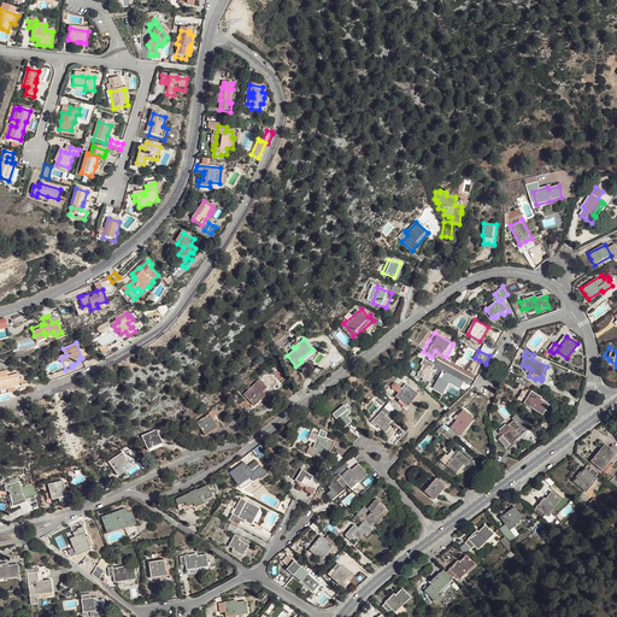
[(435,365),(424,359),(422,364),(424,365),(418,376),(429,381),(435,370),(433,369),(435,365)]
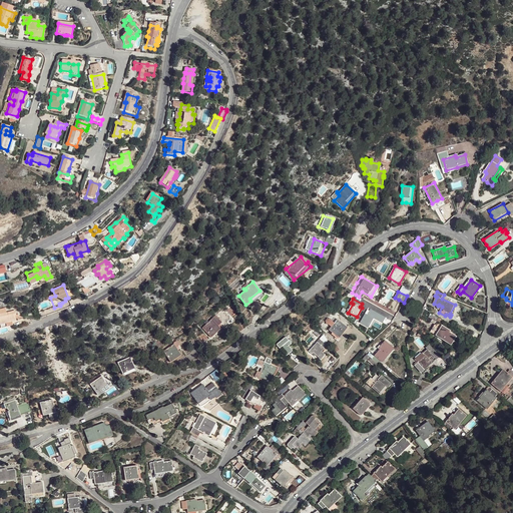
[(367,310),(361,323),(369,327),(374,319),(383,324),(387,317),(371,309),(370,311),(367,310)]
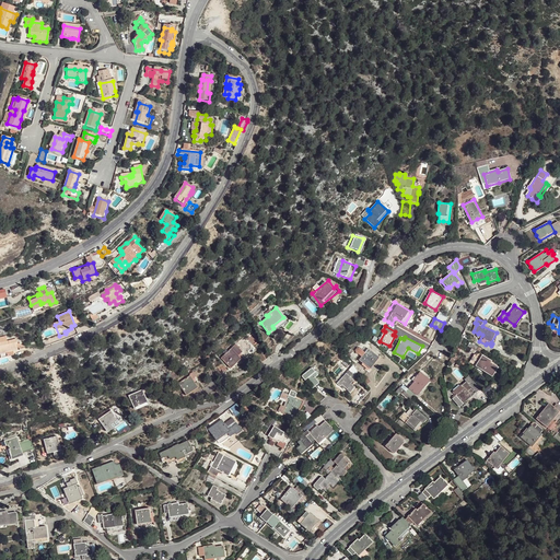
[(0,352),(13,350),(15,349),(18,349),(18,345),(16,342),(19,342),(18,338),(0,341),(0,352)]
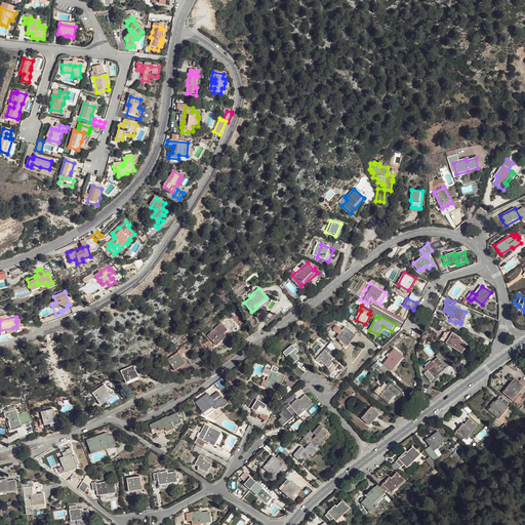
[(448,325),(442,321),(439,325),(441,327),(440,329),(444,331),(448,325)]
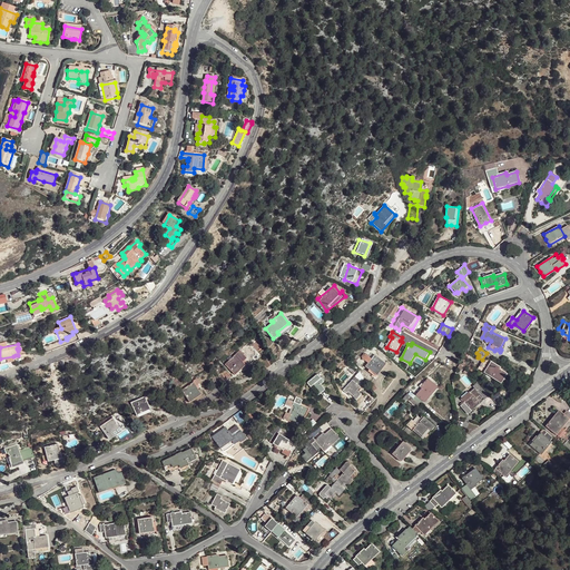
[(244,352),(228,365),(236,375),(252,363),(244,352)]
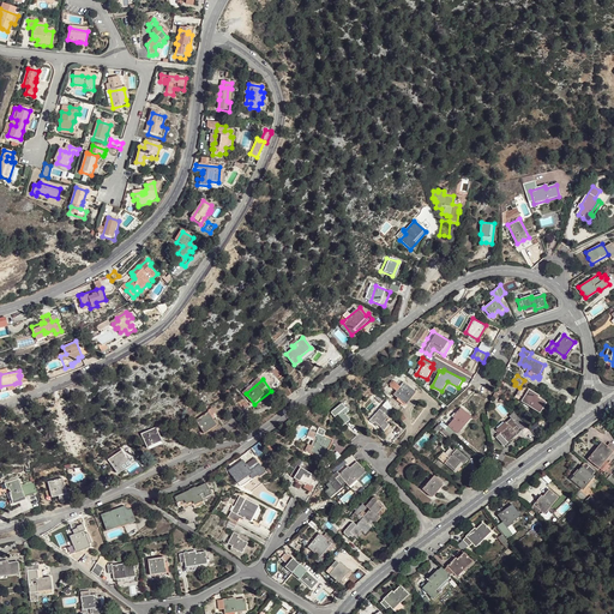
[(415,391),(404,381),(393,395),(405,403),(415,391)]
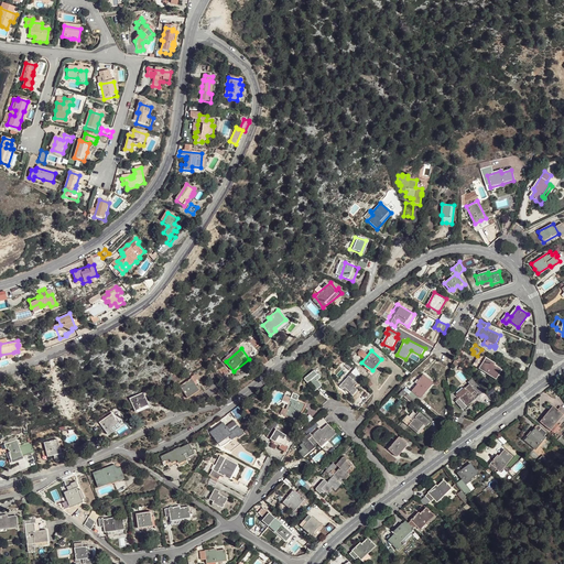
[(481,357),(480,356),(478,358),(477,358),(473,366),(495,381),(501,372),(491,365),(492,364),(481,356),(481,357)]
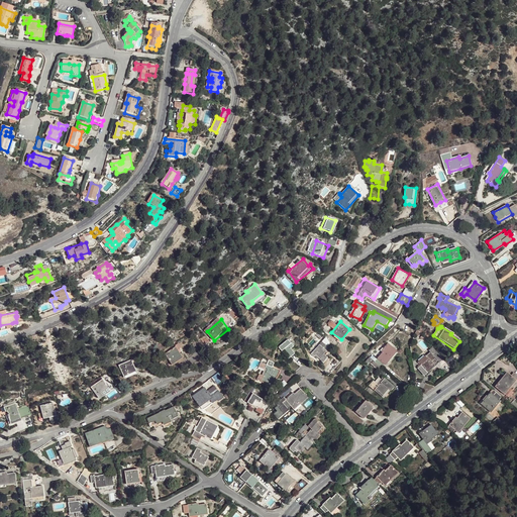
[(324,335),(318,331),(315,335),(320,339),(324,335)]
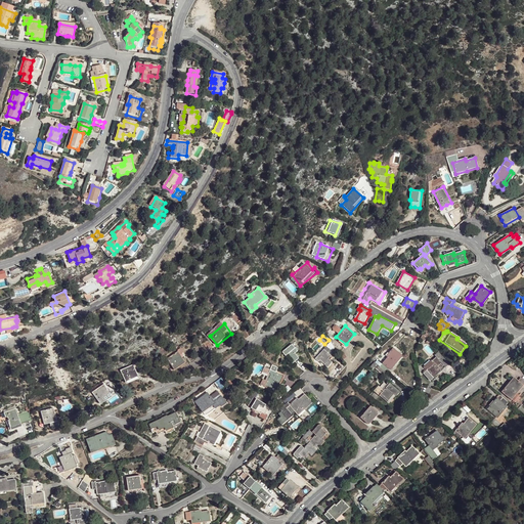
[(299,348),(294,340),(284,348),(287,352),(291,357),(293,356),(294,357),(299,354),(296,350),(299,348)]
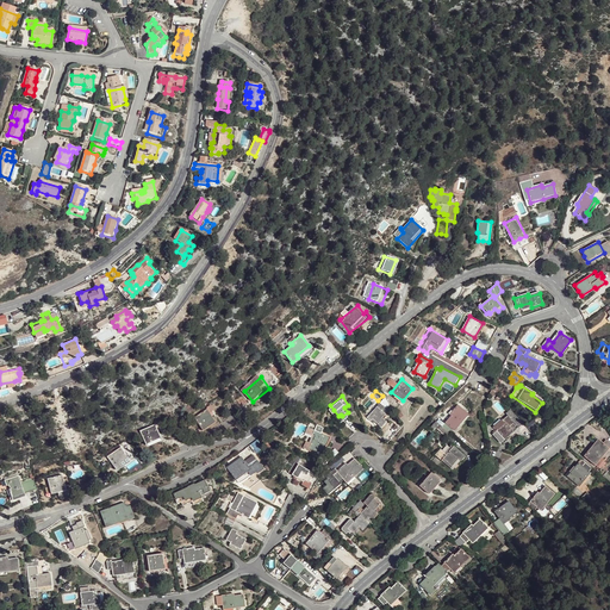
[(236,398),(230,400),(232,404),(236,411),(242,406),(238,400),(237,400),(236,398)]
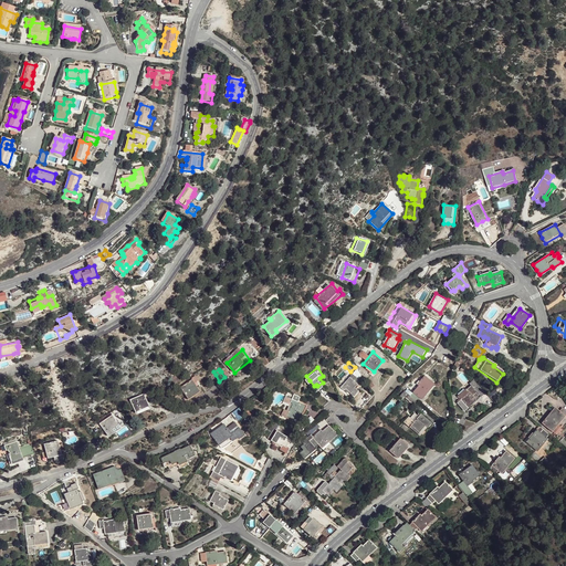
[(346,389),(348,391),(350,394),(357,385),(356,384),(359,379),(353,375),(343,387),(346,389)]
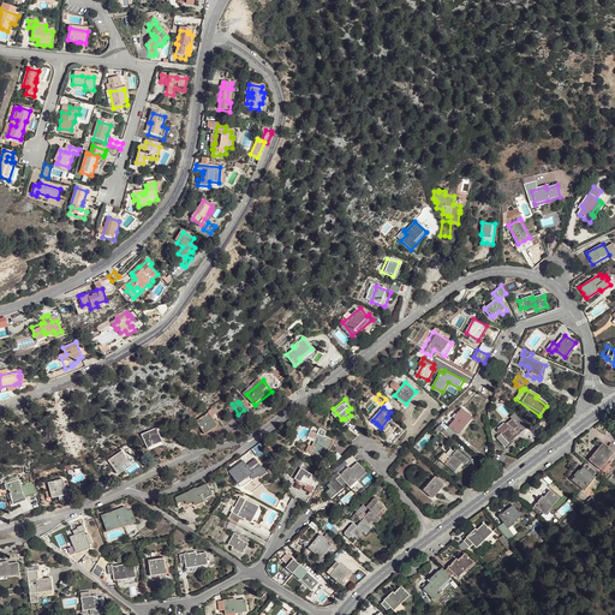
[(455,416),(445,429),(452,435),(454,431),(457,433),(471,417),(460,407),(454,415),(455,416)]
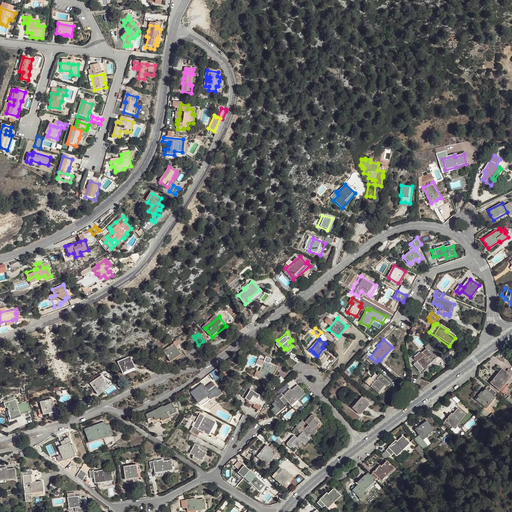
[(174,344),(164,351),(171,361),(181,354),(174,344)]
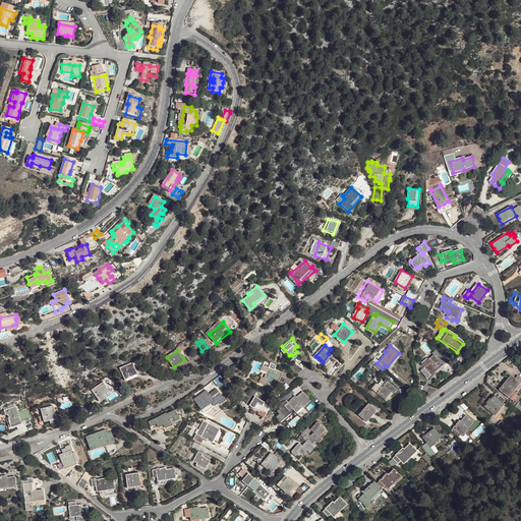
[(430,359),(422,366),(419,369),(425,377),(437,366),(436,364),(442,358),(435,350),(427,356),(430,359)]
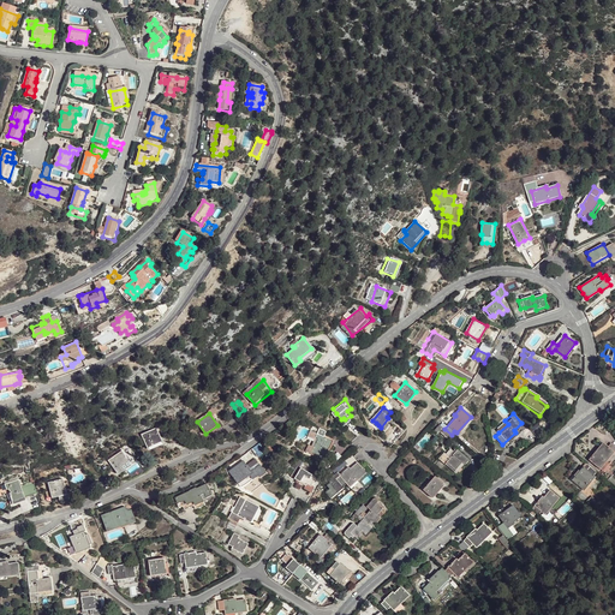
[(496,429),(499,433),(508,424),(505,421),(496,429)]
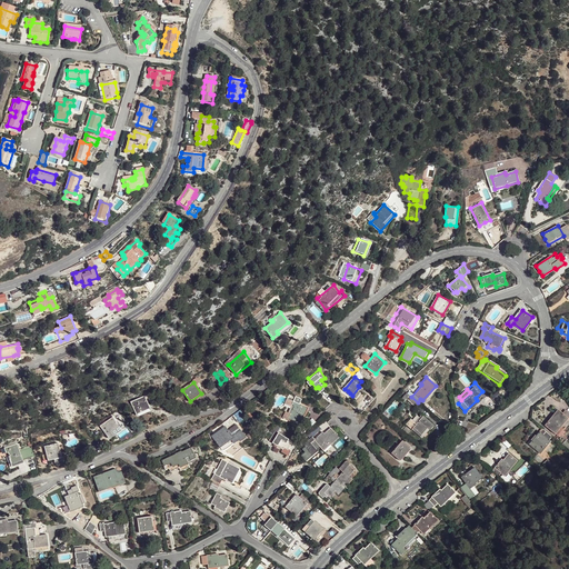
[(411,397),(406,392),(402,396),(415,406),(418,402),(411,397)]
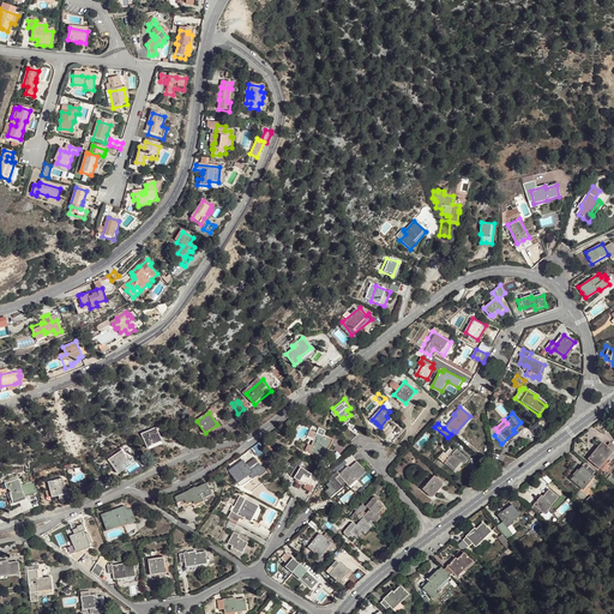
[(333,435),(311,426),(307,432),(314,435),(309,444),(313,445),(312,450),(314,451),(315,450),(321,452),(326,443),(329,445),(333,435)]
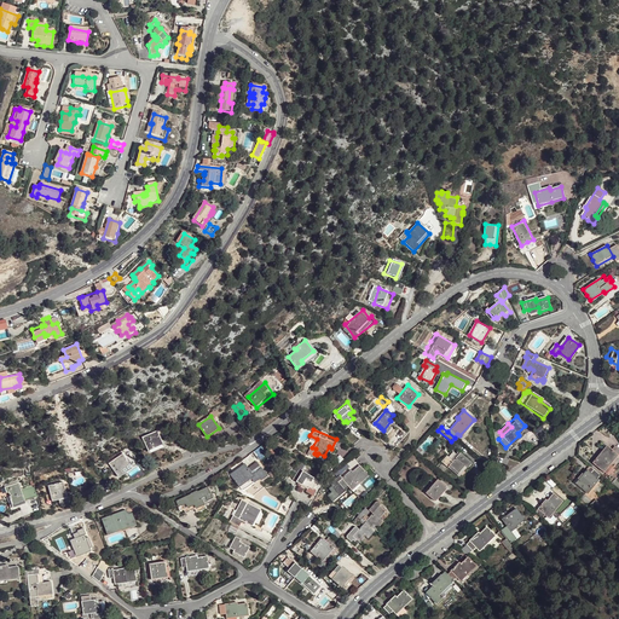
[(155,432),(142,438),(148,450),(161,444),(155,432)]
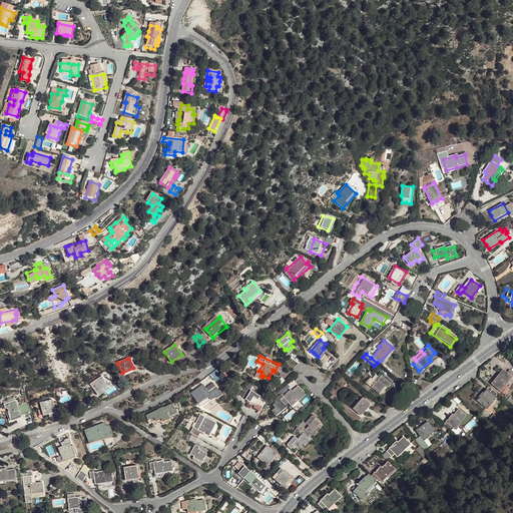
[(512,378),(512,372),(510,370),(508,373),(506,371),(502,375),(499,378),(497,377),(492,383),(500,391),(512,378)]
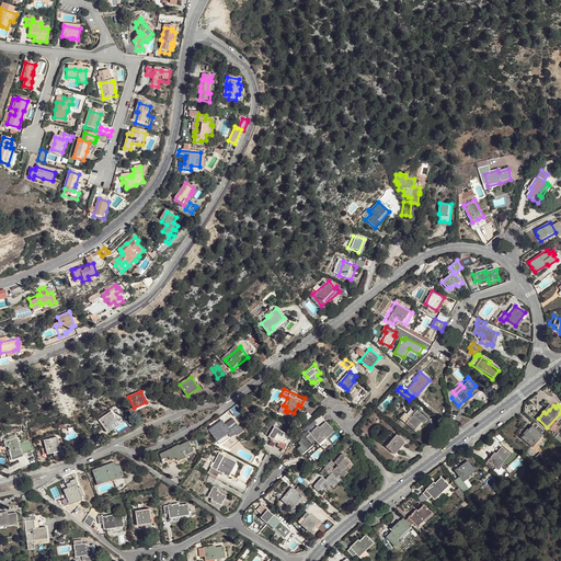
[(426,419),(416,409),(405,421),(414,428),(420,421),(423,423),(424,421),(426,419)]
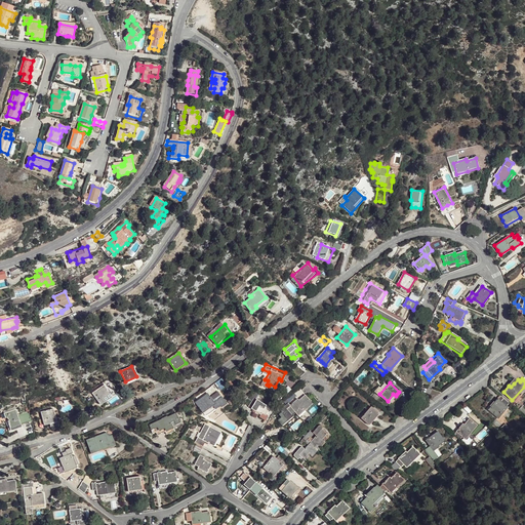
[(104,386),(92,393),(99,404),(111,397),(104,386)]
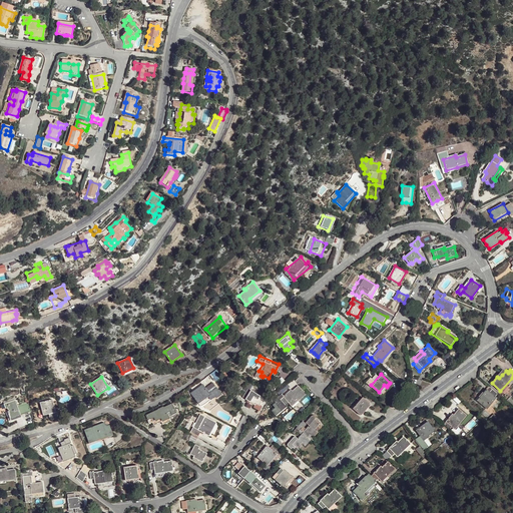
[(220,396),(211,384),(204,389),(201,385),(190,393),(196,402),(199,400),(203,405),(214,397),(215,399),(220,396)]
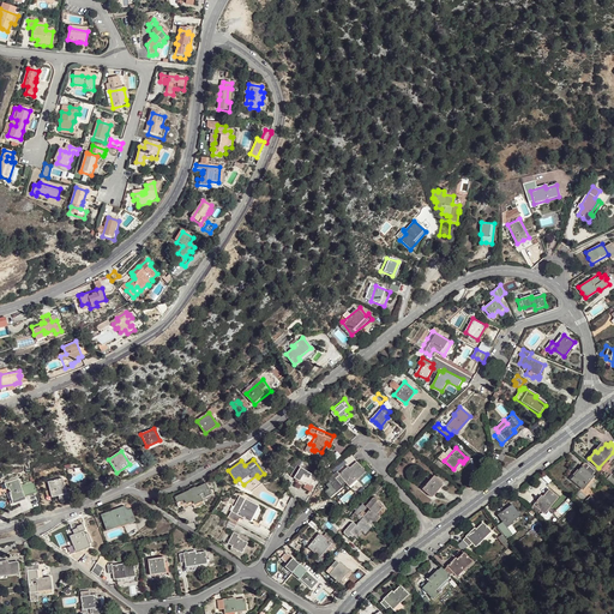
[(339,473),(335,477),(341,485),(345,481),(349,486),(366,471),(357,462),(349,469),(347,467),(339,473)]
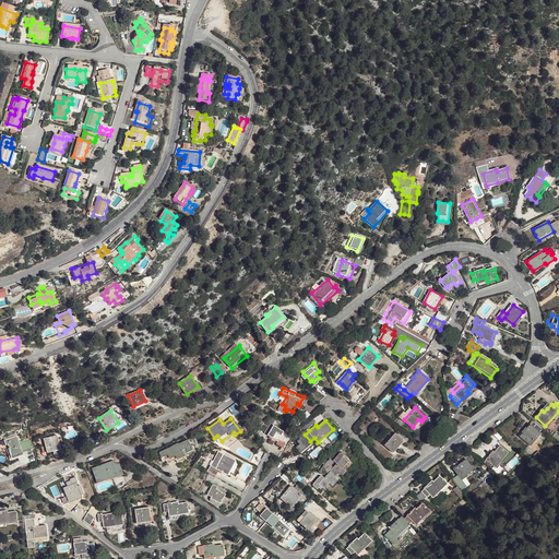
[(264,423),(261,421),(258,429),(276,436),(276,435),(278,435),(281,436),(283,430),(264,423)]
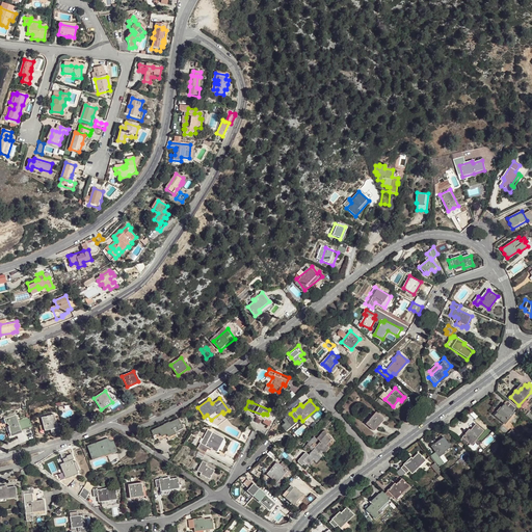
[(516,408),(510,403),(508,405),(506,403),(498,411),(496,410),(495,411),(493,414),(495,416),(496,416),(504,423),(516,408)]
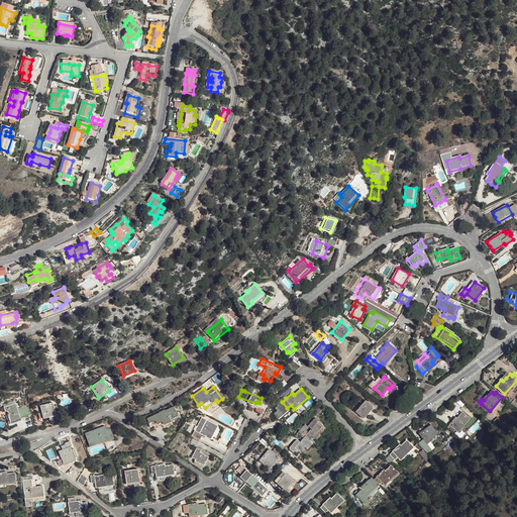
[(288,409),(287,408),(282,402),(286,398),(283,395),(277,400),(280,404),(278,406),(284,412),(288,409)]
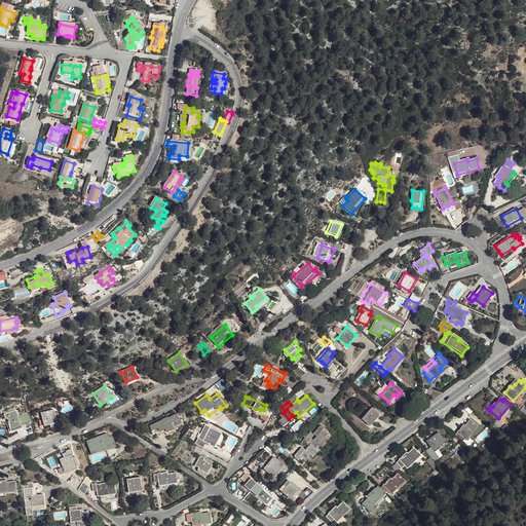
[(380,414),(372,407),(363,419),(370,425),(380,414)]
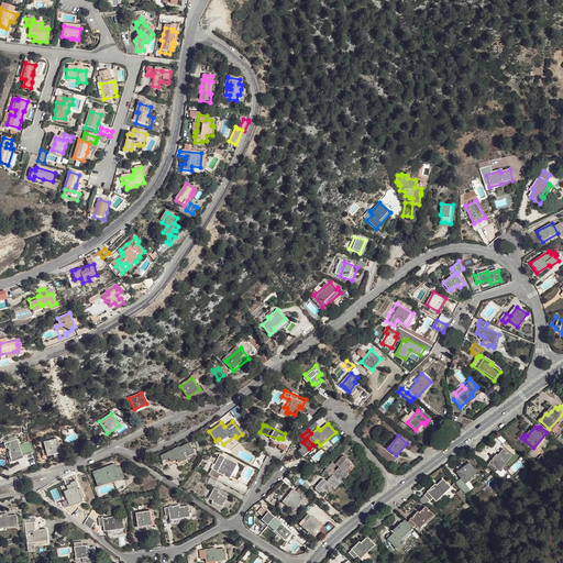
[(56,438),(42,441),(45,454),(59,451),(57,444),(61,444),(59,440),(56,440),(56,438)]
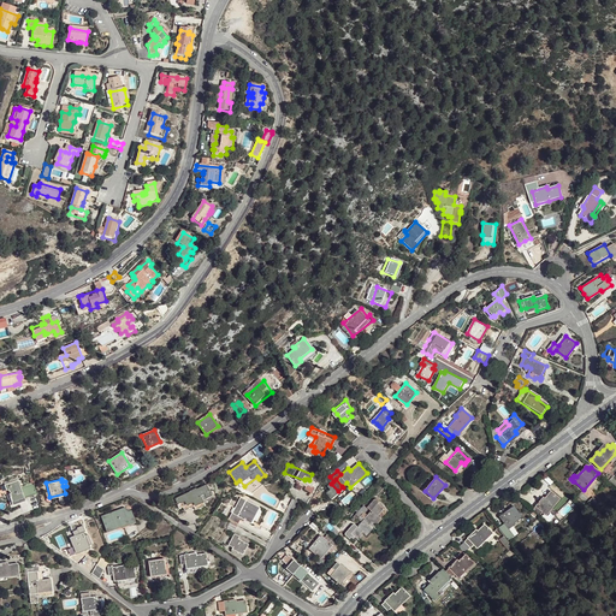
[(584,492),(590,498),(596,493),(594,492),(602,484),(597,479),(584,492)]
